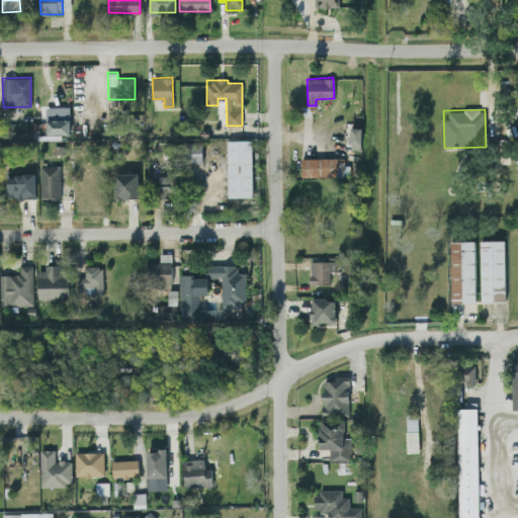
[(70,134),(70,118),(47,118),(47,134),(70,134)]
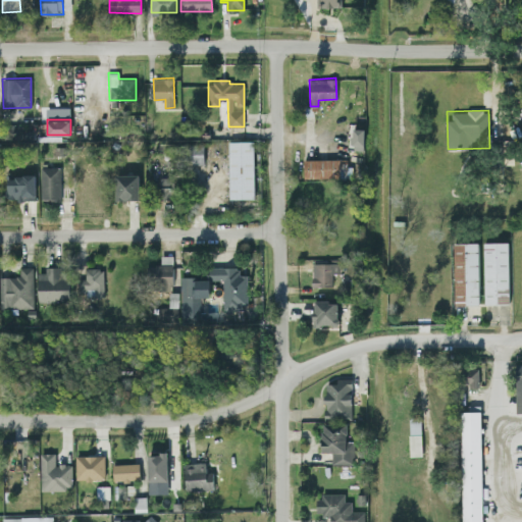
[(364,128),(352,128),(353,147),(364,147),(364,128)]
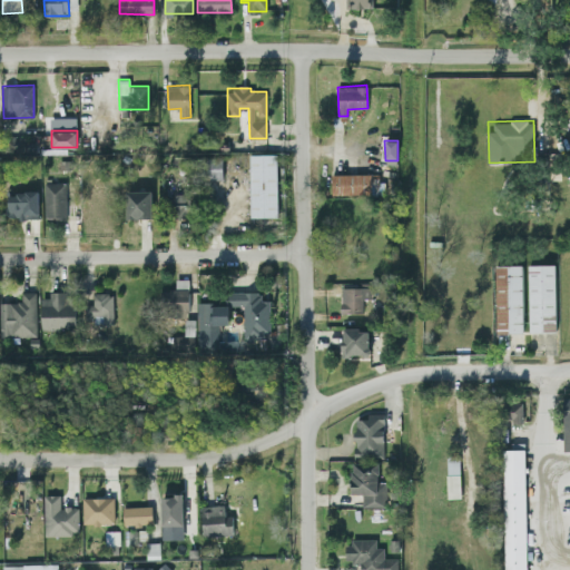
[(251,216),(278,216),(277,154),(249,154),(251,216)]
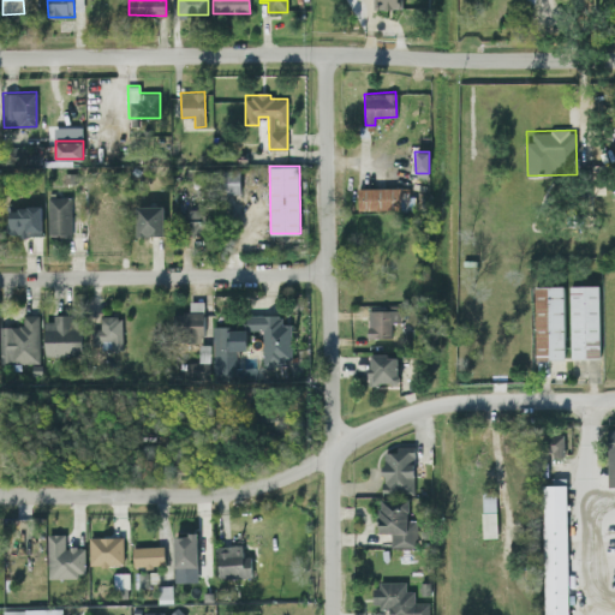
[(222,192),(239,193),(240,169),(224,169),(222,192)]
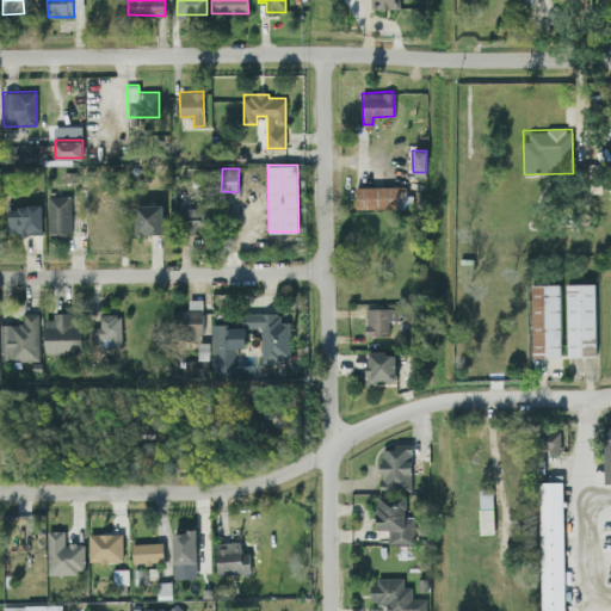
[(407,208),(407,185),(355,186),(356,209),(407,208)]
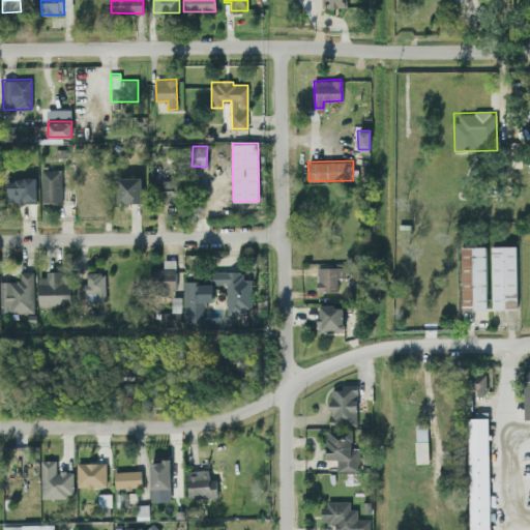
[(61,203),(62,170),(41,169),(41,203),(61,203)]
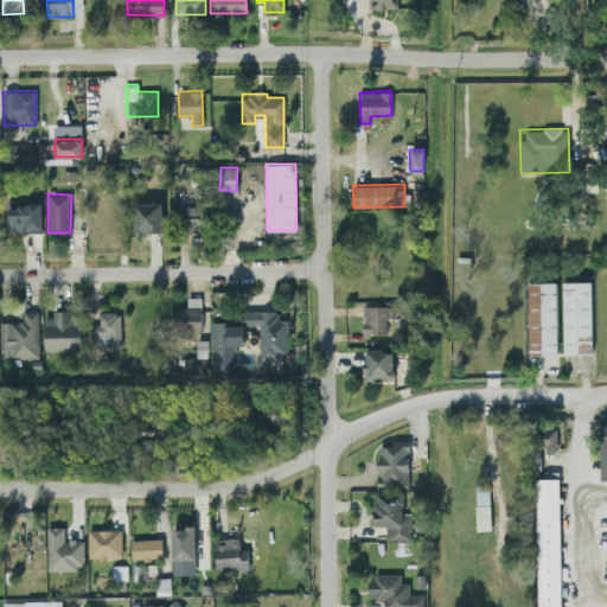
[(40,203),(8,204),(10,232),(42,231),(40,203)]
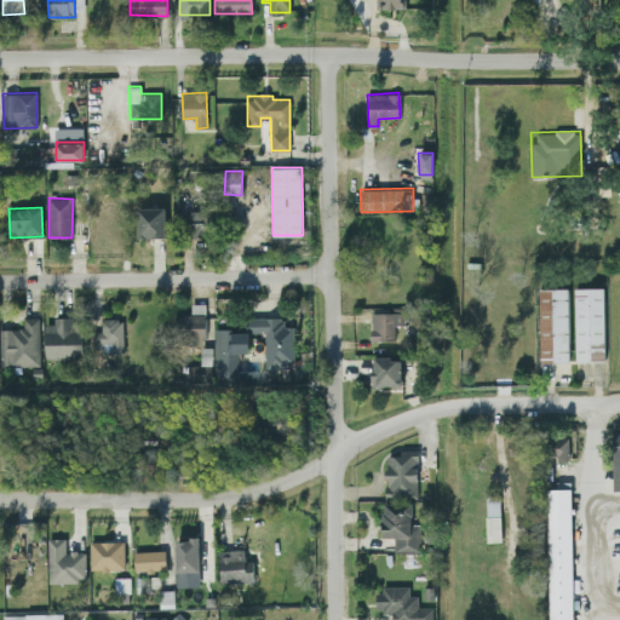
[(165,207),(138,207),(138,236),(166,236),(165,207)]
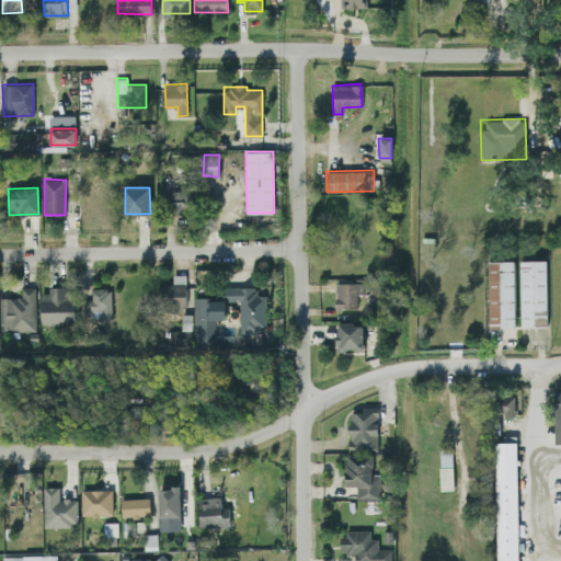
[(111,213),(110,189),(89,190),(91,214),(111,213)]
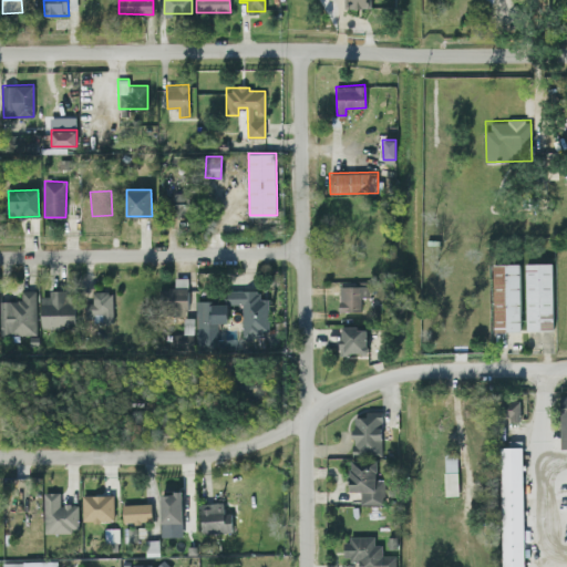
[(175,216),(193,216),(192,192),(174,193),(175,216)]
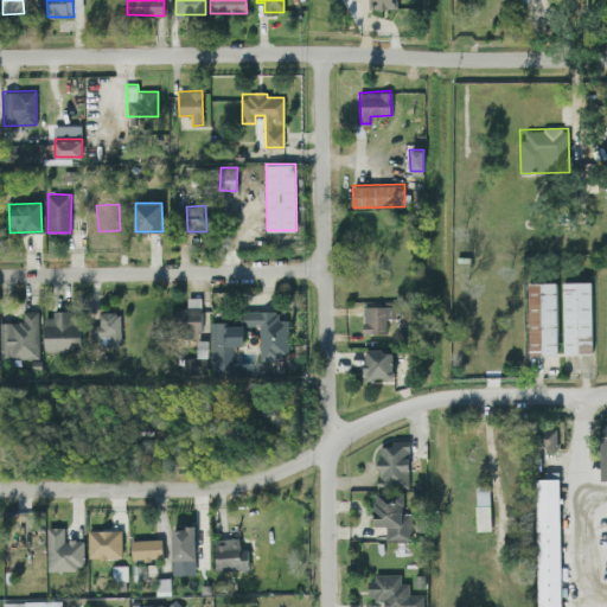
[(557,353),(556,281),(526,282),(528,355),(557,353)]
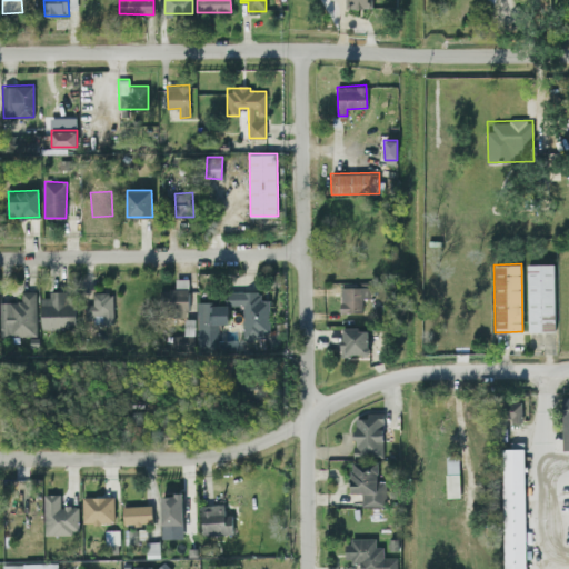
[(527,263),(528,330),(555,330),(553,263),(527,263)]
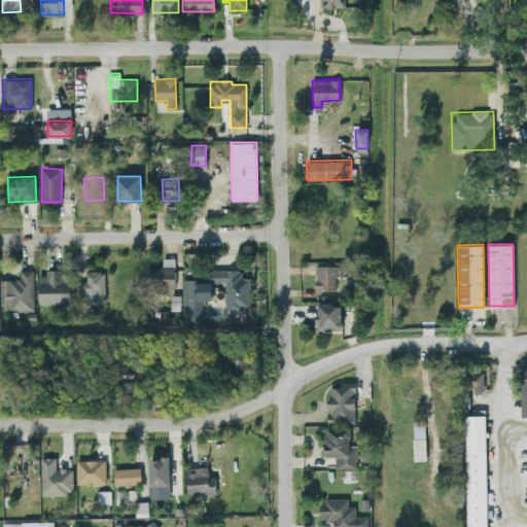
[(315,289),(336,288),(336,276),(344,276),(344,260),(315,261),(315,289)]
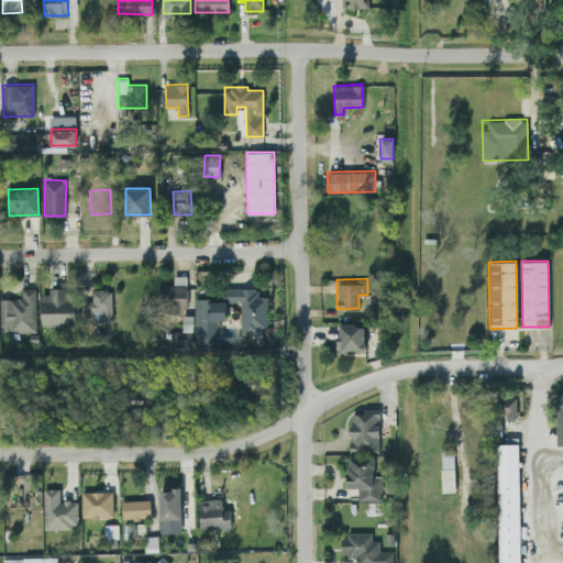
[(157,285),(158,311),(186,311),(186,284),(157,285)]
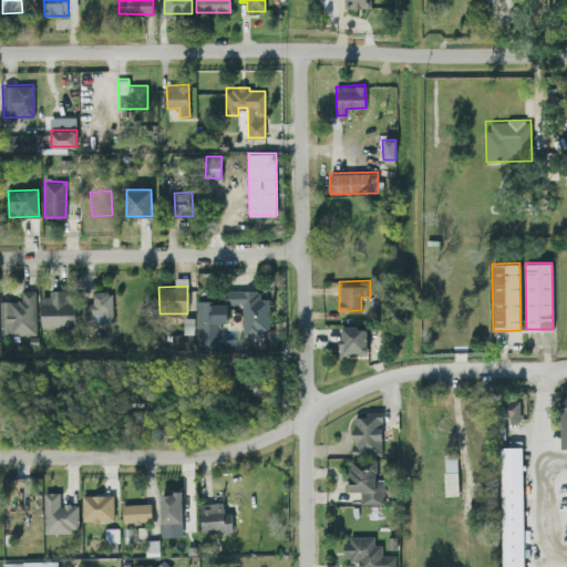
[(0,334),(37,333),(35,289),(21,290),(21,300),(0,299),(0,334)]
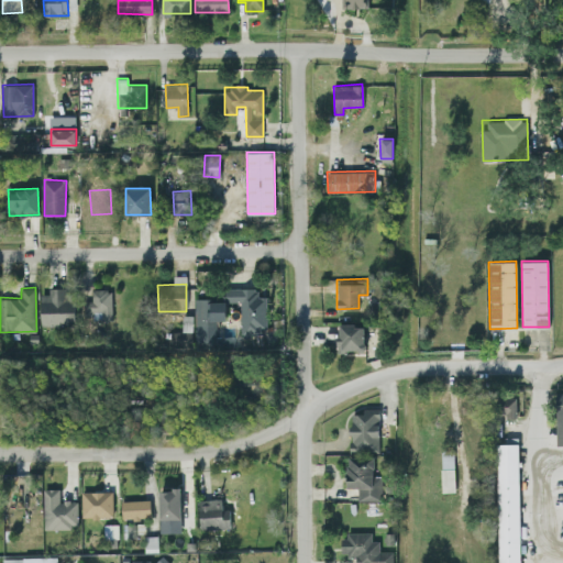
[(266,296),(257,296),(257,287),(227,288),(227,300),(240,300),(241,332),(267,332),(266,296)]
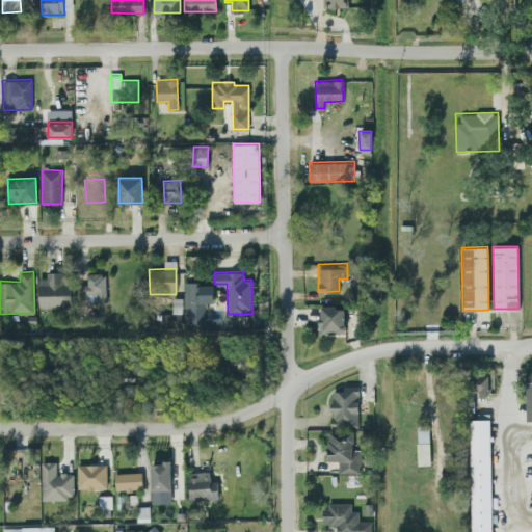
[(38,276),(38,308),(71,307),(71,272),(46,273),(46,276),(38,276)]
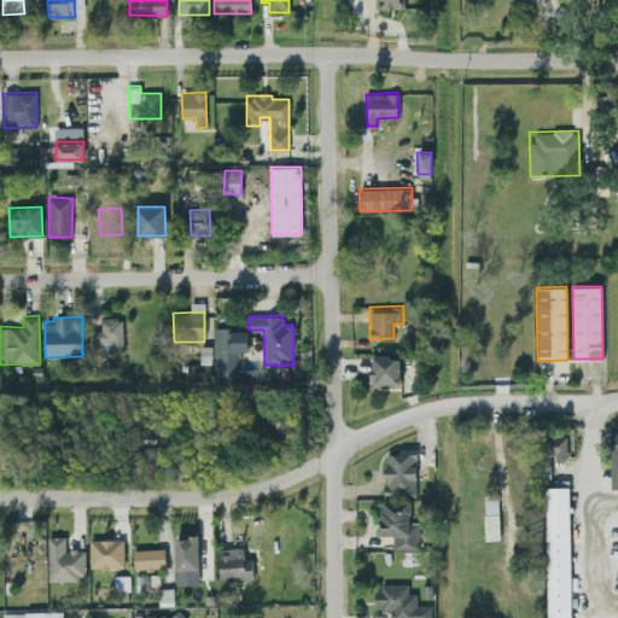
[(122,318),(100,318),(100,330),(94,330),(94,349),(123,349),(122,318)]
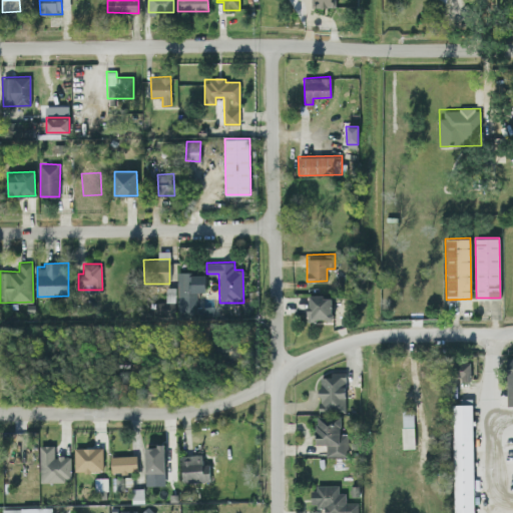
[(196,313),(196,292),(206,292),(205,273),(177,273),(178,313),(196,313)]
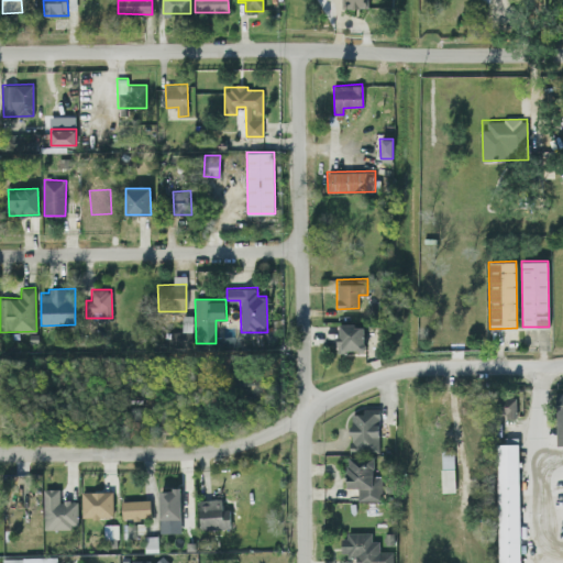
[(338,324),(339,351),(365,351),(364,324),(338,324)]
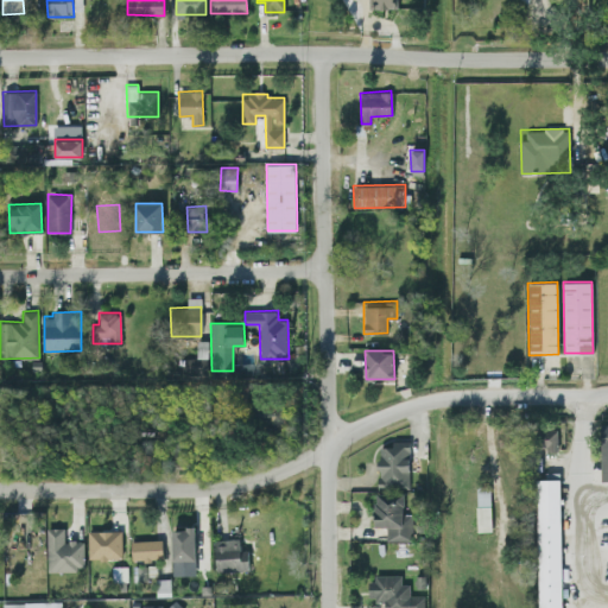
[(263,430),(283,430),(283,404),(261,404),(263,430)]
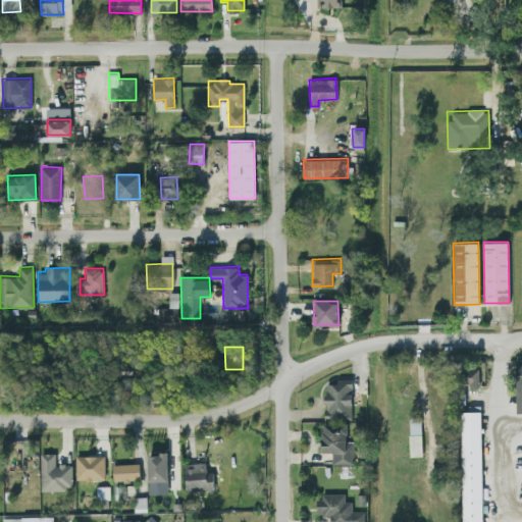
[(479,368),(466,367),(465,387),(478,387),(479,368)]
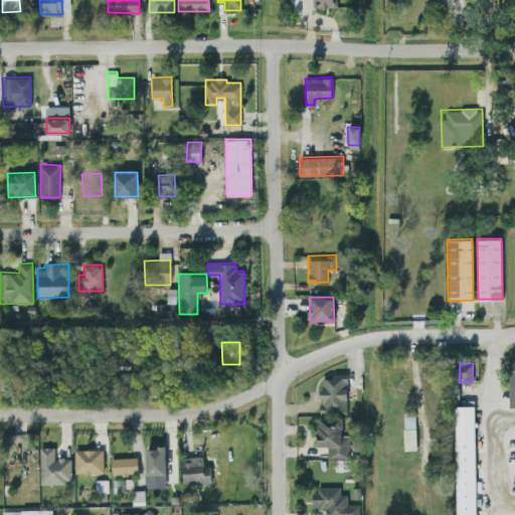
[(321,411),(347,412),(347,373),(333,372),(333,378),(321,378),(321,411)]
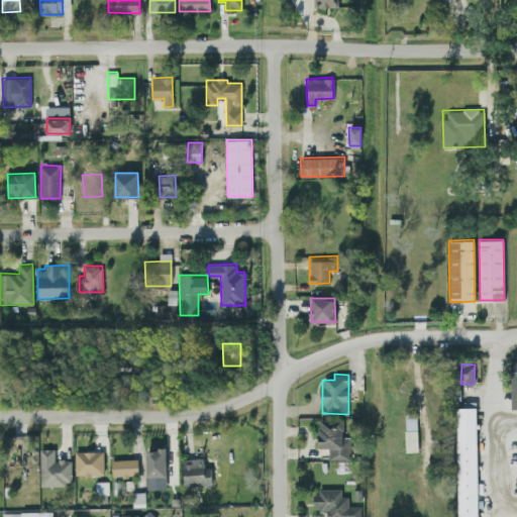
[(478,516),(476,407),(455,407),(457,516),(478,516)]
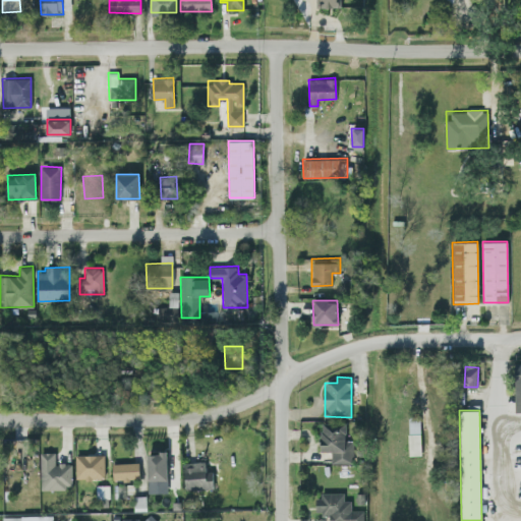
[(353,463),(354,440),(346,440),(346,422),(322,422),(321,451),(332,451),(331,463),(353,463)]
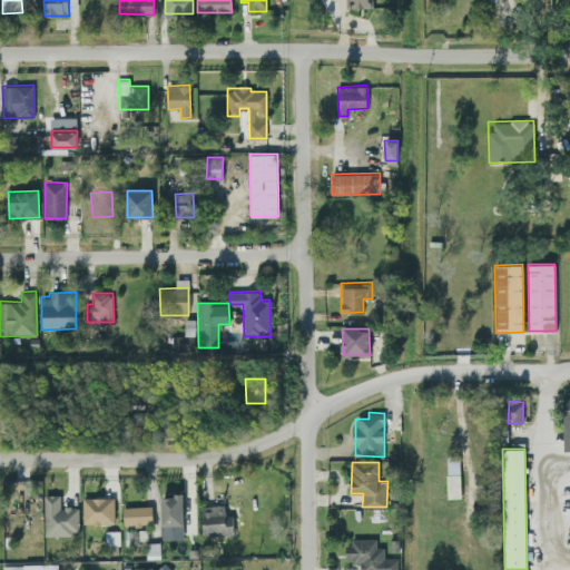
[(43,534),(78,534),(79,507),(60,507),(60,494),(45,494),(43,534)]
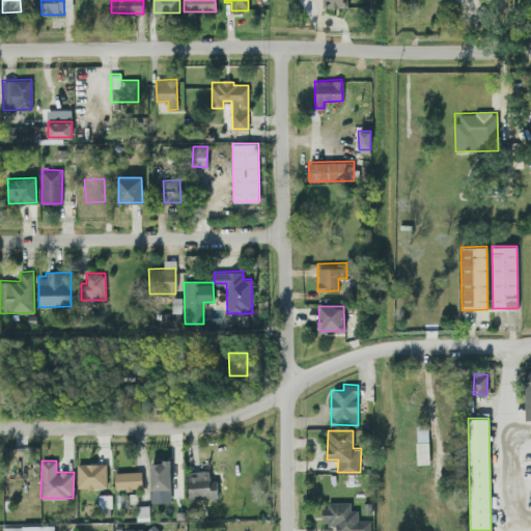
[(151,502),(171,502),(170,460),(150,462),(151,502)]
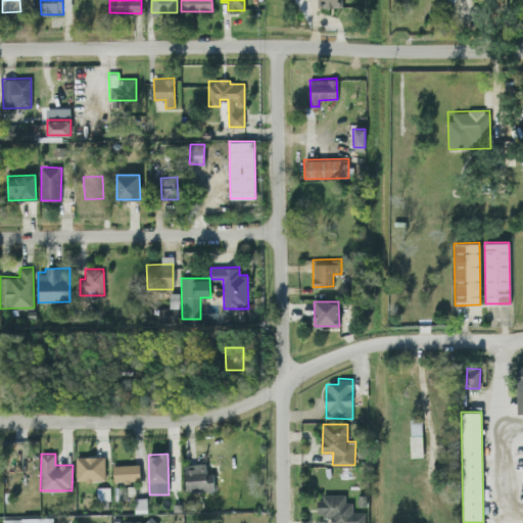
[(77,480),(105,479),(104,456),(76,457),(77,480)]
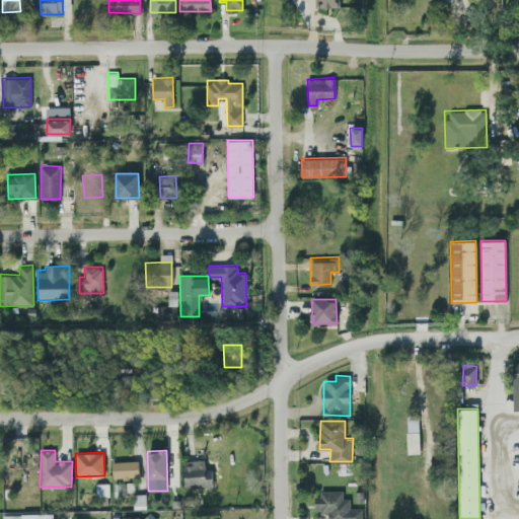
[(184,488),(212,487),(211,466),(205,466),(205,458),(183,459),(184,488)]
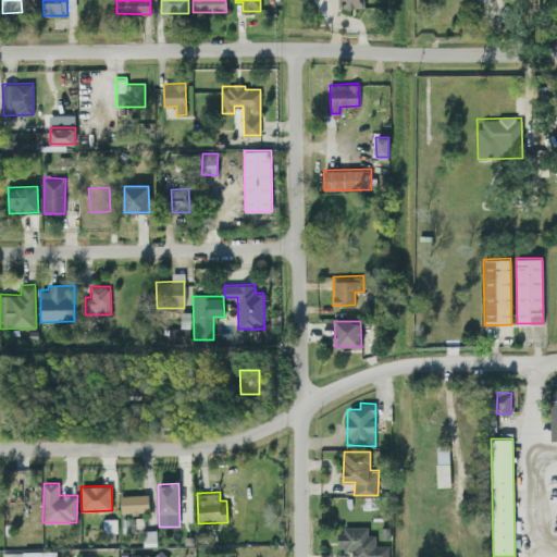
[(148,494),(120,495),(121,512),(149,511),(148,494)]
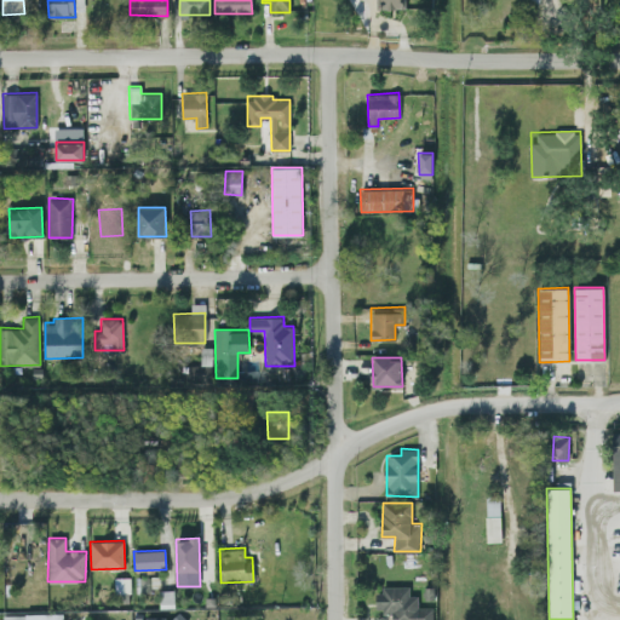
[(155,577),(137,577),(137,591),(155,591),(155,577)]
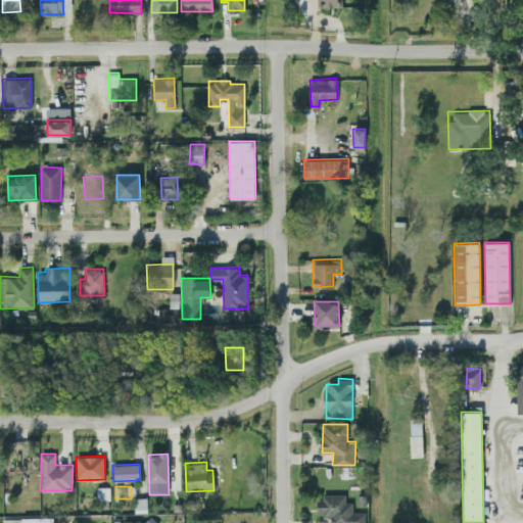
[(365,522),(366,512),(352,512),(352,502),(345,502),(345,495),(317,495),(317,515),(330,515),(330,522),(365,522)]
